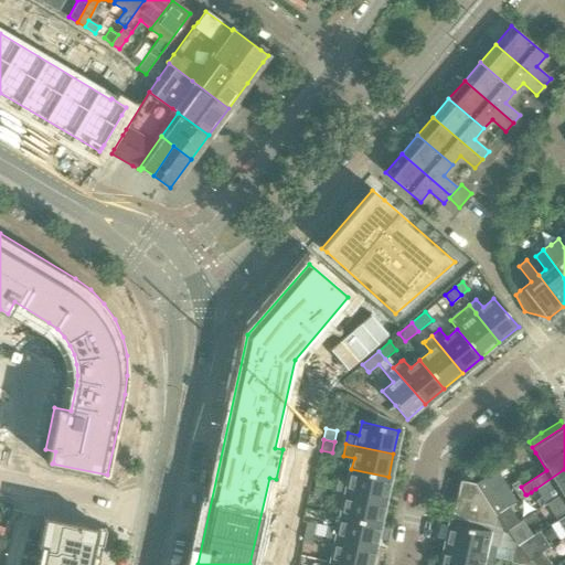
[(514,464),(509,454),(508,454),(492,462),(499,473),(514,464)]
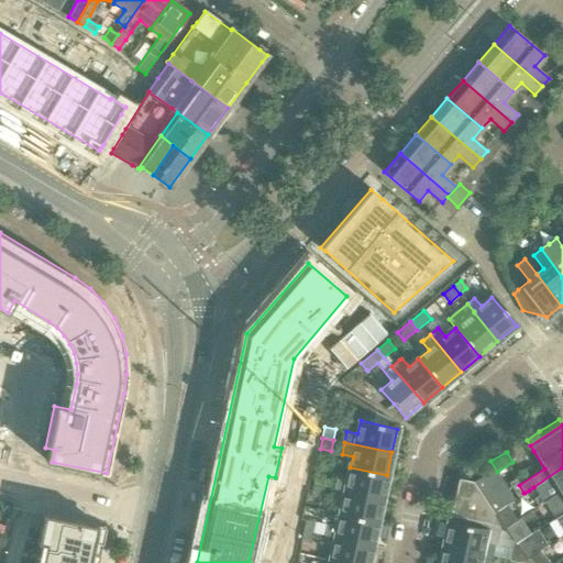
[(337,478),(334,488),(382,499),(387,475),(350,467),(348,481),(337,478)]
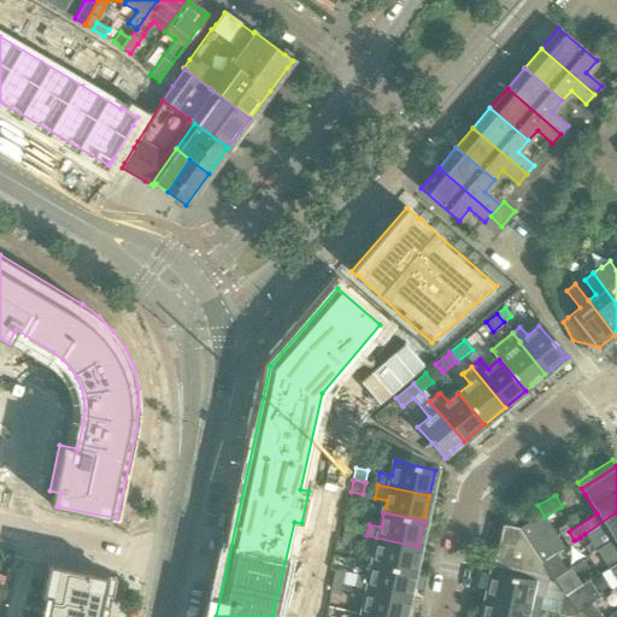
[(616,512),(585,534),(591,544),(585,547),(589,554),(616,536),(616,512)]
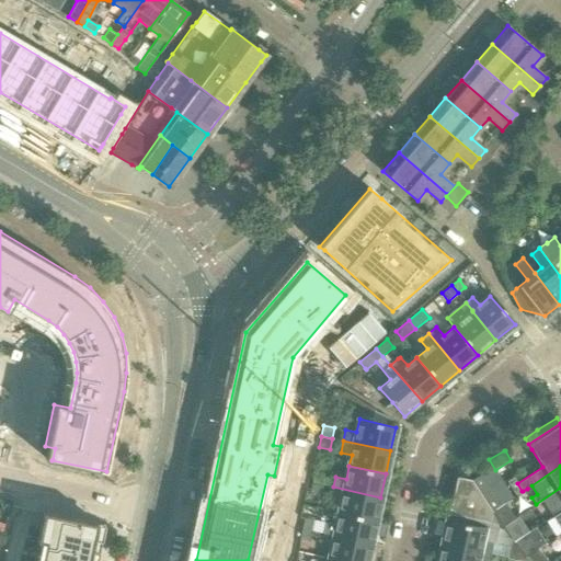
[(471,480),(491,512),(504,503),(513,497),(492,467),(471,480)]
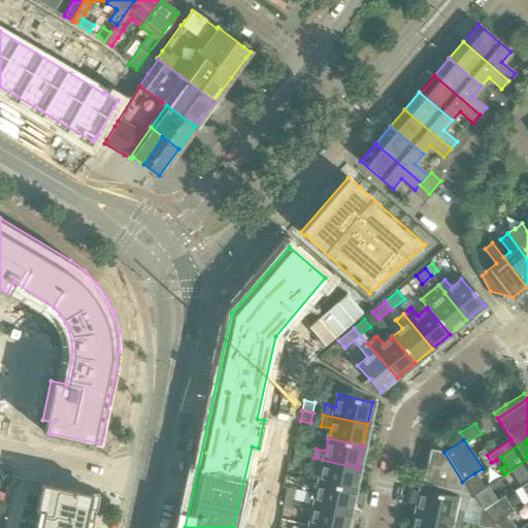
[(295,443),(294,454),(303,456),(305,446),(295,443)]
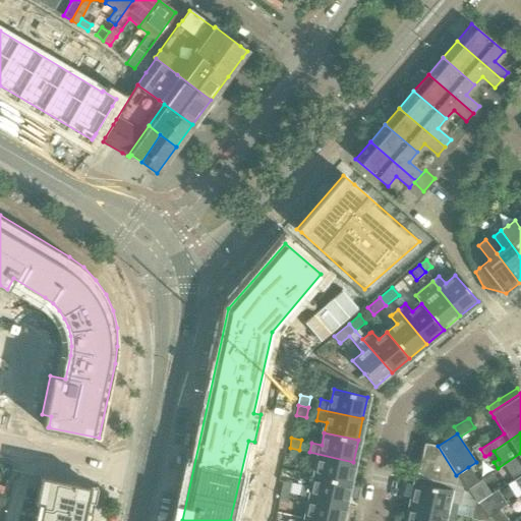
[(423,443),(422,449),(416,476),(451,483),(454,484),(456,475),(438,446),(423,443)]
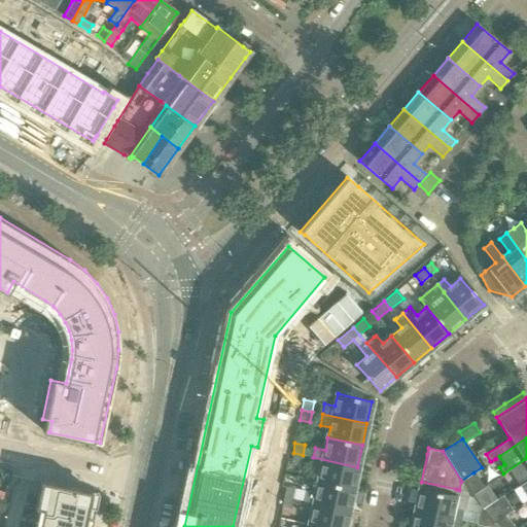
[(484,464),(490,461),(486,454),(483,449),(477,452),(481,460),(484,464)]
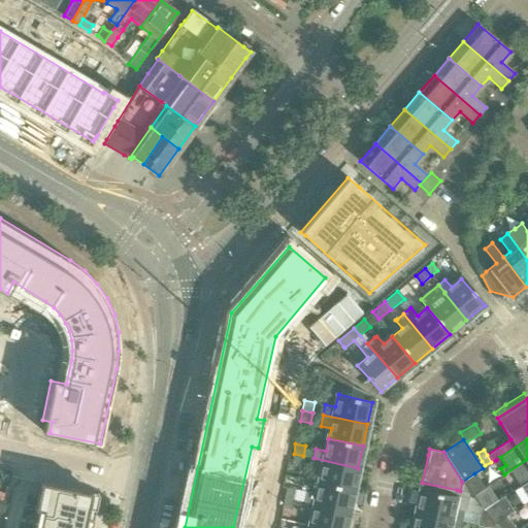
[(303,456),(294,454),(291,464),(301,466),(303,456)]
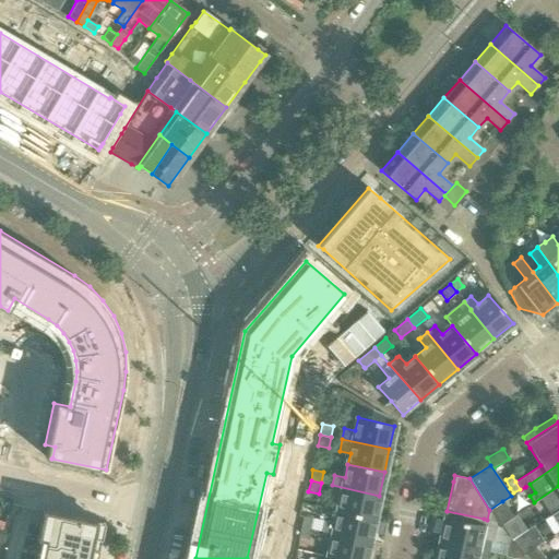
[(341,499),(337,511),(375,519),(379,496),(332,485),(330,497),(341,499)]
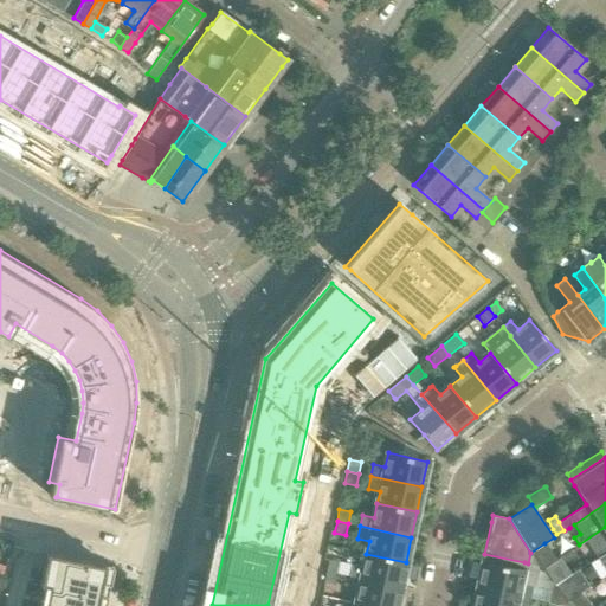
[(605,540),(605,527),(579,545),(559,558),(560,559),(565,567),(591,549),(605,540)]
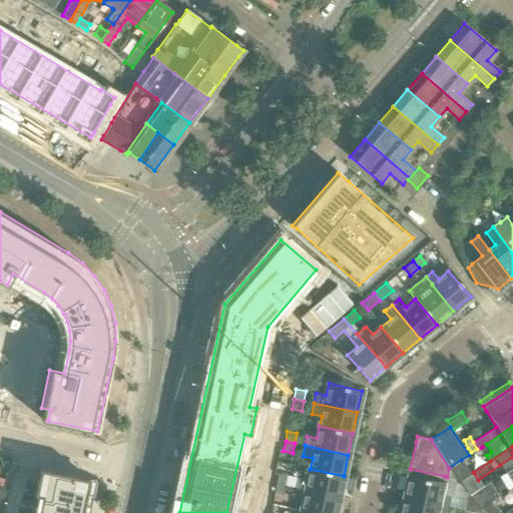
[(275,470),(281,471),(285,472),(287,462),(277,460),(275,470)]
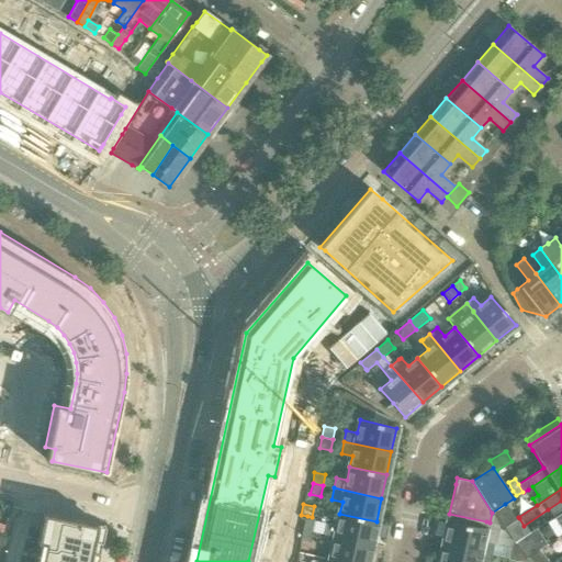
[(516,519),(510,512),(505,504),(492,513),(503,527),(514,520),(516,519)]
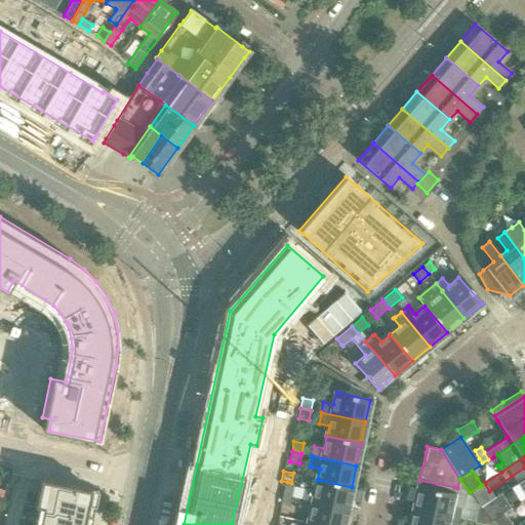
[(83,524),(85,514),(87,505),(91,489),(40,479),(39,480),(34,506),(35,506),(42,508),(38,524),(83,524)]
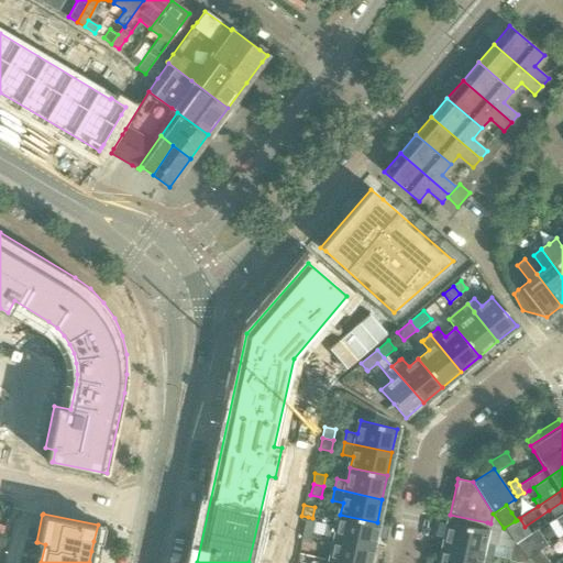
[(313,533),(324,536),(372,545),(377,522),(340,515),(338,527),(327,525),(326,526),(316,523),(316,522),(305,520),(302,531),(313,533)]
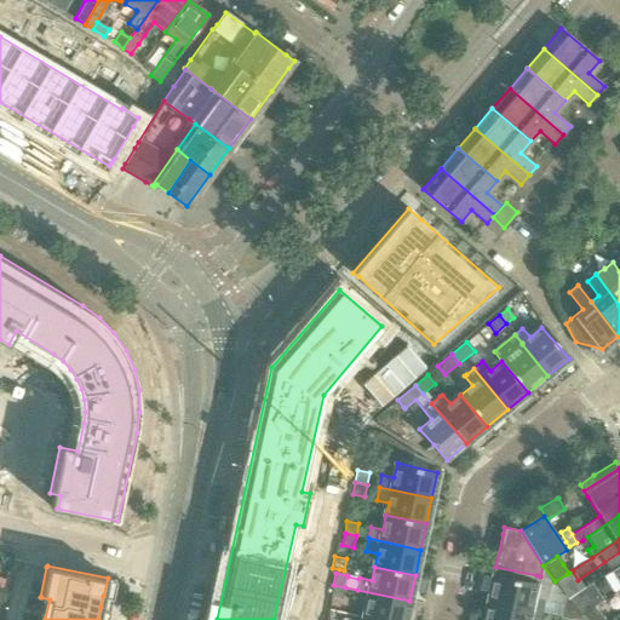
[(495,567),(494,575),(535,584),(537,575),(495,567)]
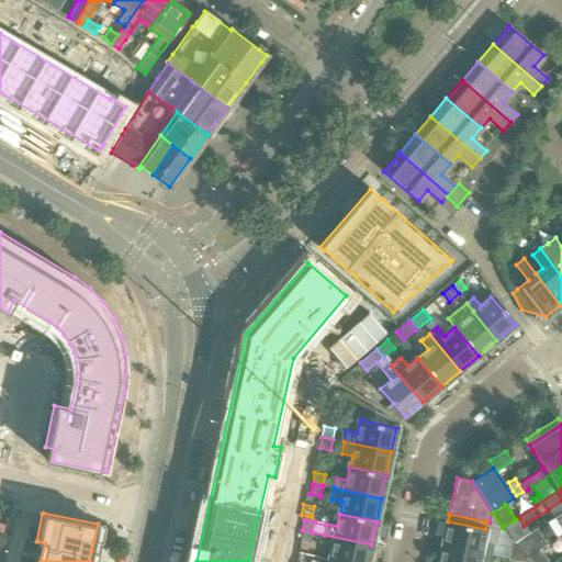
[(505,528),(515,542),(528,532),(524,526),(519,518),(505,528)]
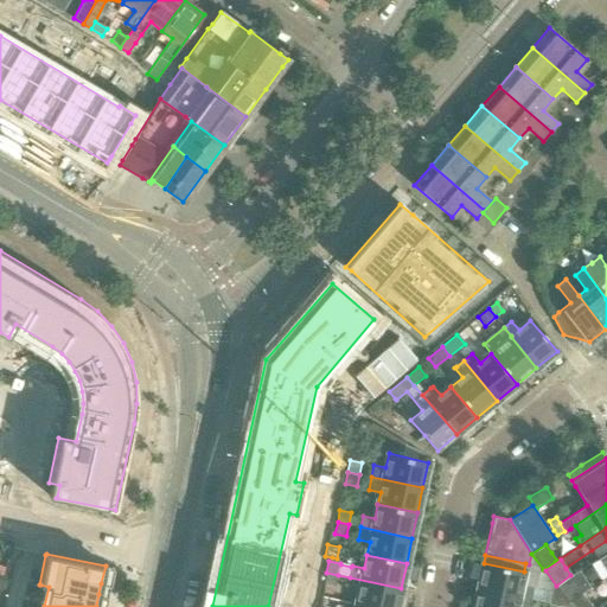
[(484,563),(478,588),(530,600),(532,588),(521,586),(524,572),(484,563)]
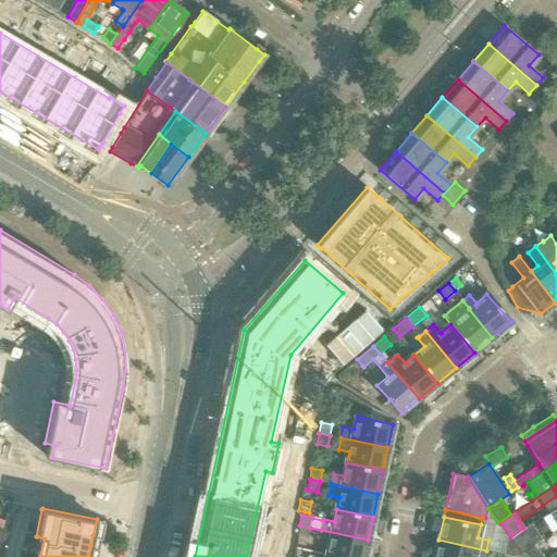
[(508,537),(521,552),(533,544),(541,540),(530,523),(523,528),(510,537),(508,537)]
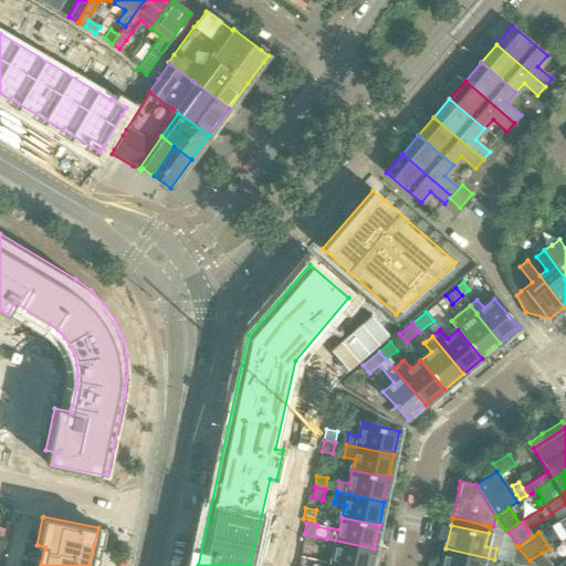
[(304,534),(302,544),(312,546),(315,536),(304,534)]
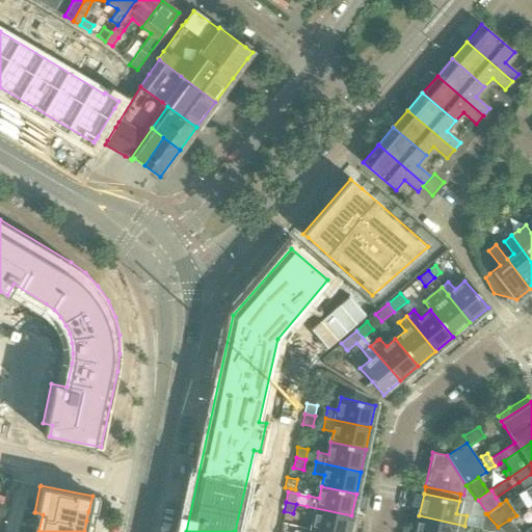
[(314,519),(312,530),(320,531),(347,531),(351,515),(307,506),(304,516),(314,519)]
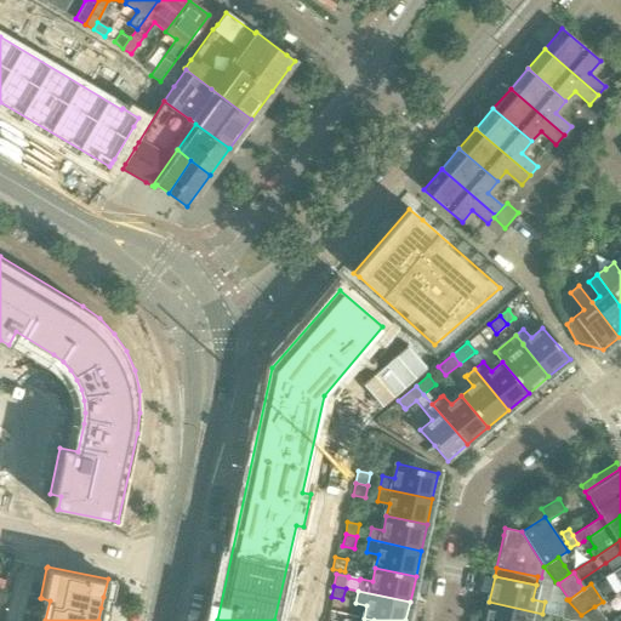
[(573,620),(577,620),(585,620),(581,615),(567,599),(564,597),(560,617),(562,617),(573,620)]
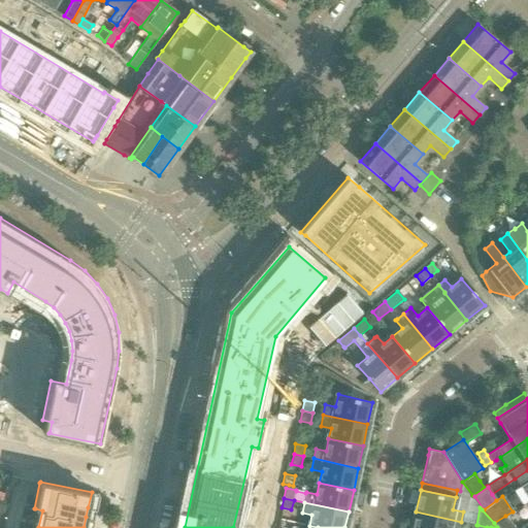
[(416,512),(411,527),(459,527),(461,522),(416,512)]
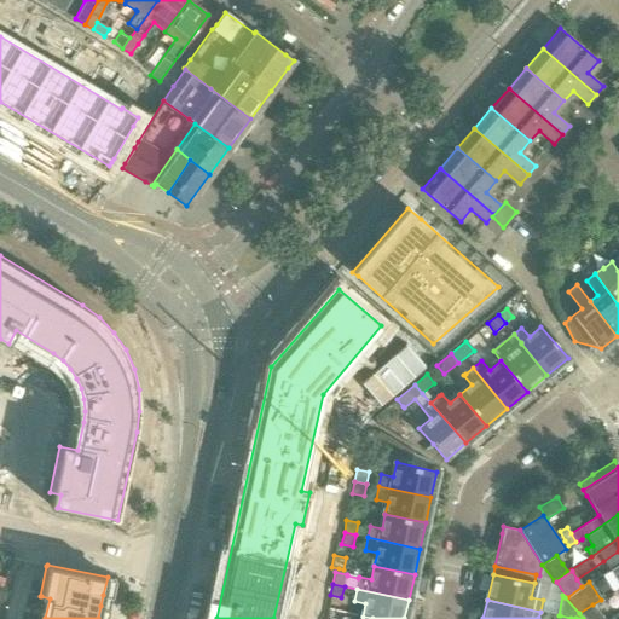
[(579,613),(583,618),(603,618),(593,605),(579,613)]
